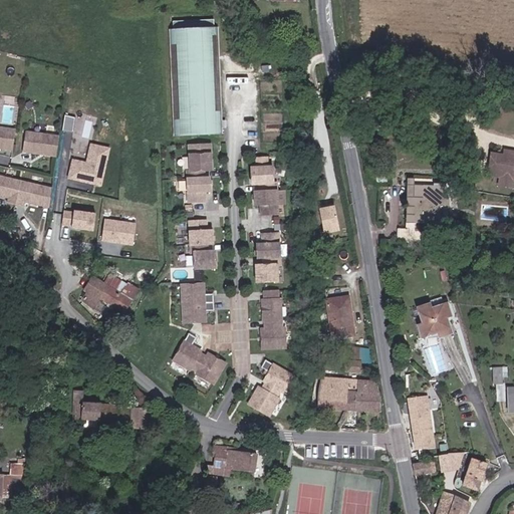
[(225,119),(223,26),(219,26),(219,18),(178,19),(178,27),(174,27),(177,134),(226,133),(226,126),(224,126),(223,119),(225,119)]
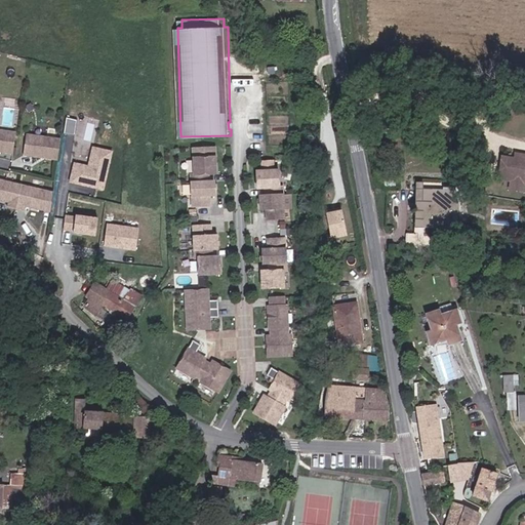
[(0,151),(12,153),(15,131),(0,128),(0,151)]
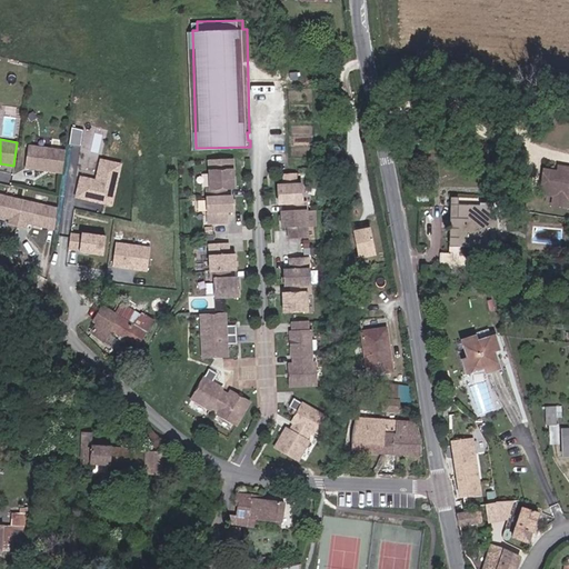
[(62,171),(66,149),(28,145),(26,167),(62,171)]
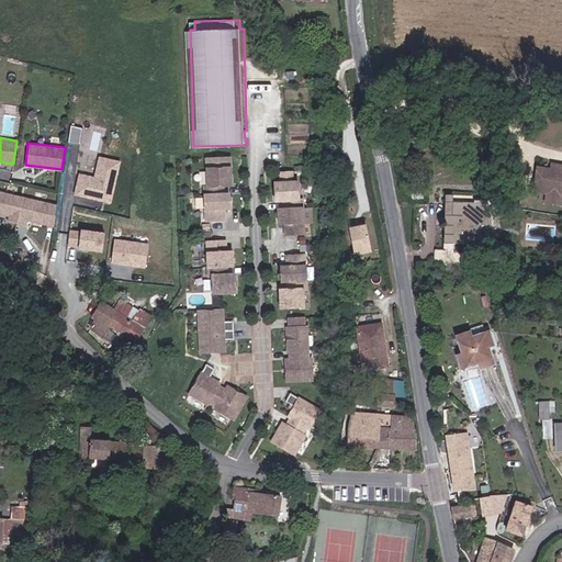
[(208,183),(208,193),(225,193),(225,184),(233,186),(232,155),(210,156),(211,183),(208,183)]
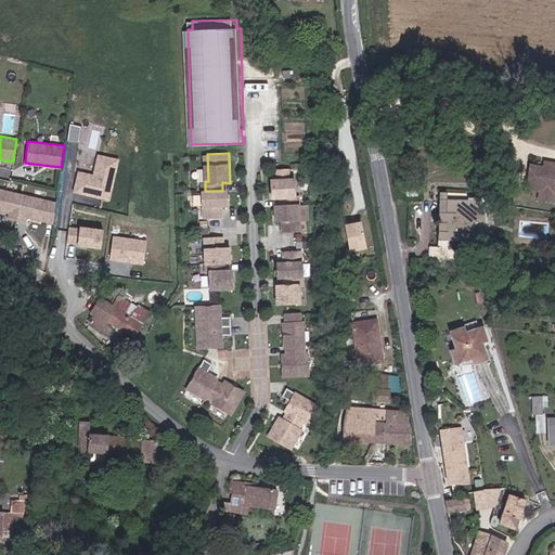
[(111,202),(119,159),(97,154),(92,173),(79,170),(74,193),(111,202)]
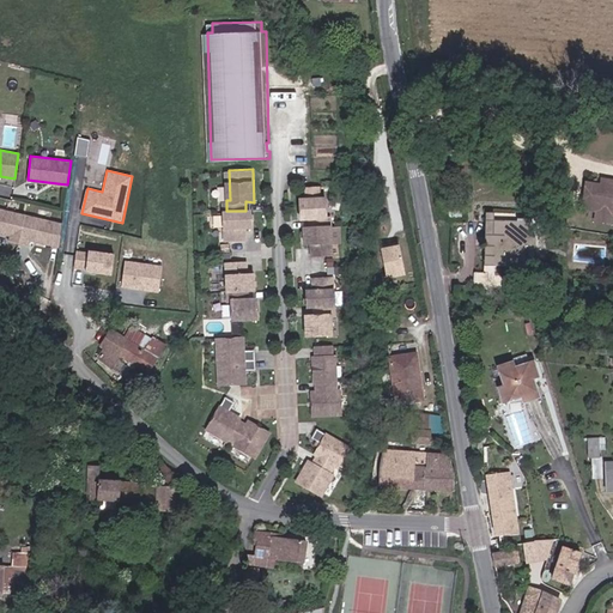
[(598,192),(583,189),(580,208),(594,212),(594,216),(608,218),(610,214),(612,214),(612,184),(599,183),(598,192)]
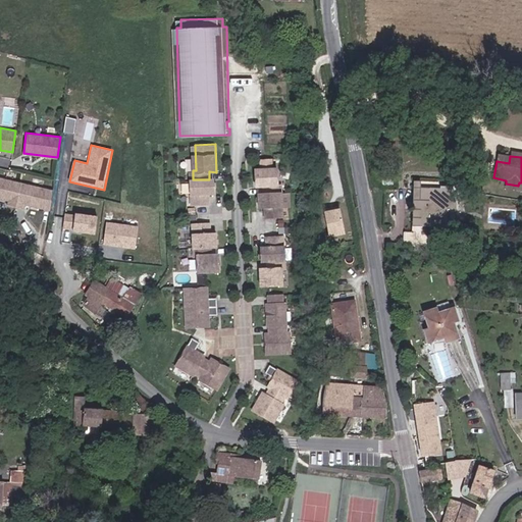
[(273,169),(273,159),(267,159),(262,159),(263,169),(273,169)]
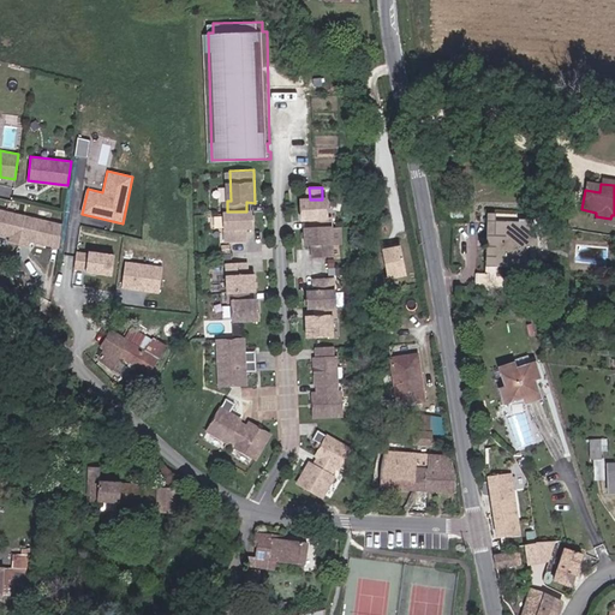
[(329,218),(329,199),(322,199),(310,199),(304,199),(304,220),(312,220),(312,228),(334,228),(334,218),(329,218)]
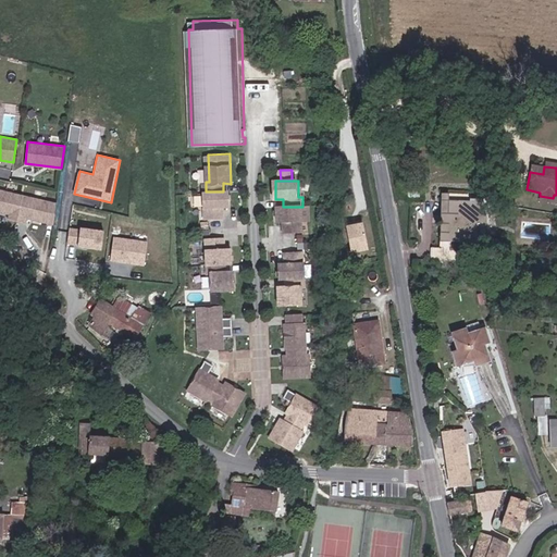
[(8,220),(16,222),(23,195),(0,189),(0,212),(10,215),(8,220)]
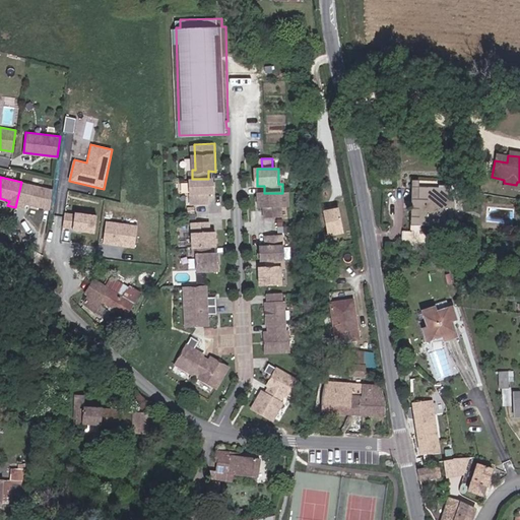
[(214,192),(214,179),(208,179),(192,179),(192,202),(209,202),(209,192),(214,192)]
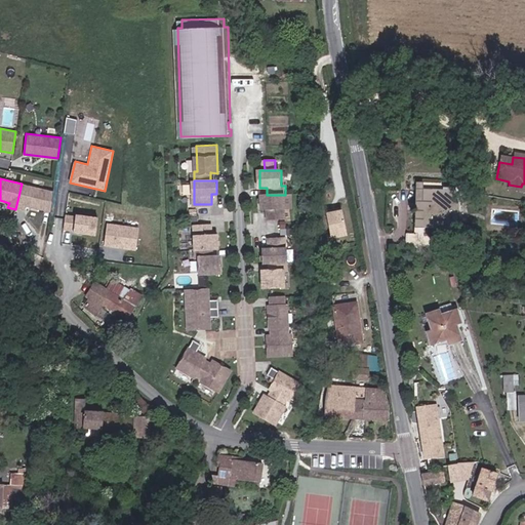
[(54,192),(22,184),(15,209),(25,212),(27,206),(49,212),(54,192)]
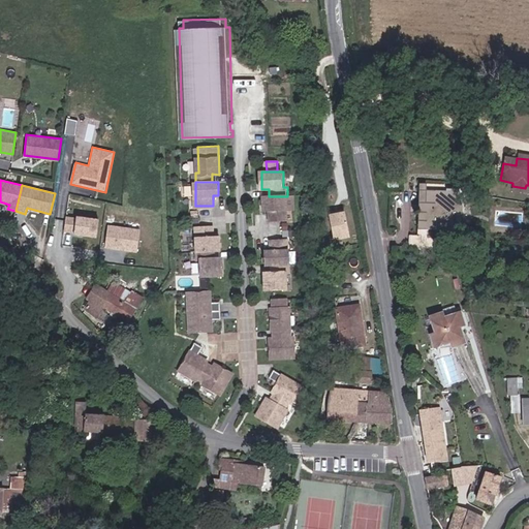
[(424,208),(428,208),(429,193),(429,186),(419,185),(417,238),(448,240),(448,232),(423,231),(424,208)]
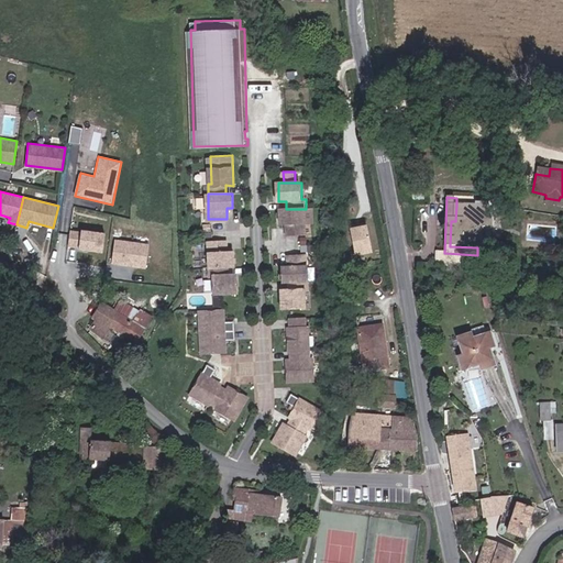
[(558,209),(559,200),(545,198),(544,207),(558,209)]
